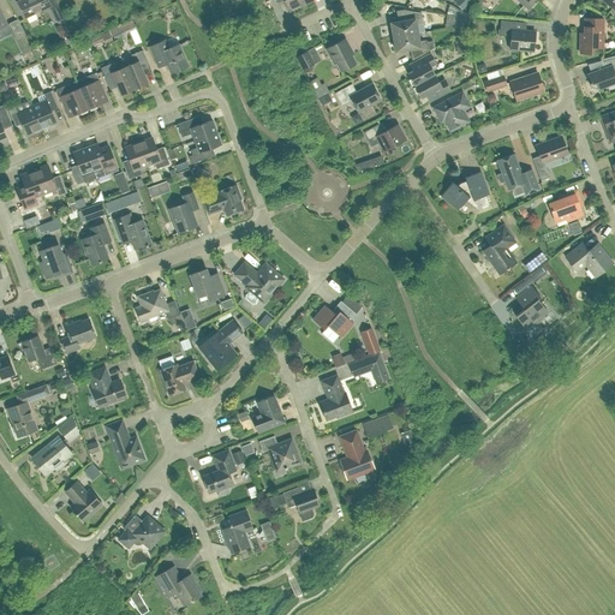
[(22,0),(18,3),(27,19),(51,7),(58,22),(65,18),(55,0),(22,0)]
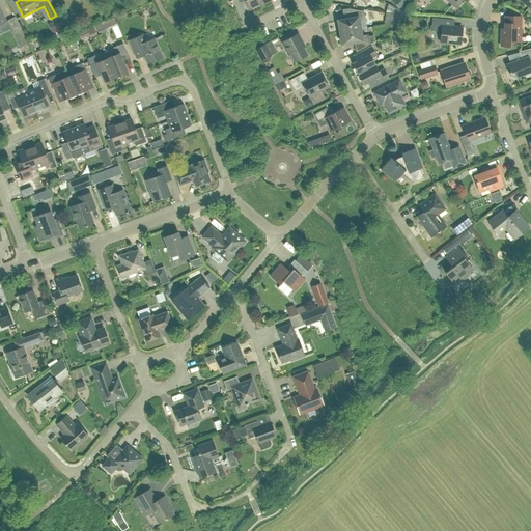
[(260,4),(257,0),(239,0),(240,2),(244,0),(245,0),(250,9),(260,4)]
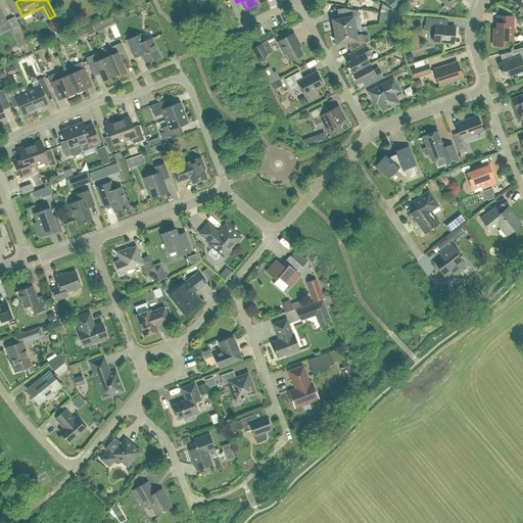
[(387,0),(386,1),(392,8),(400,1),(398,0),(387,0)]
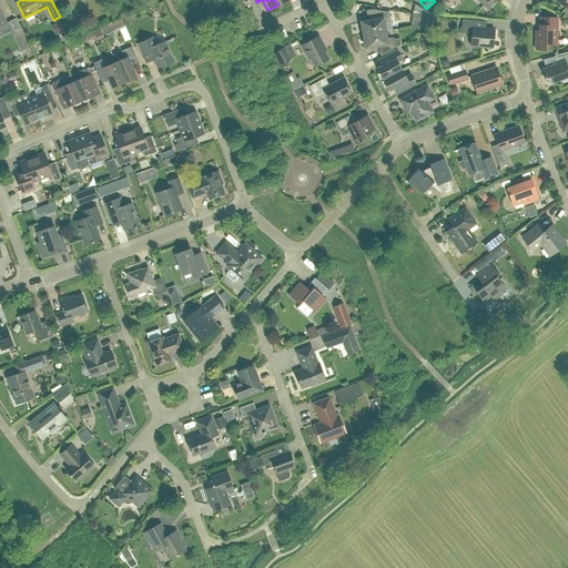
[(415,3),(412,14),(430,18),(432,12),(415,3)]
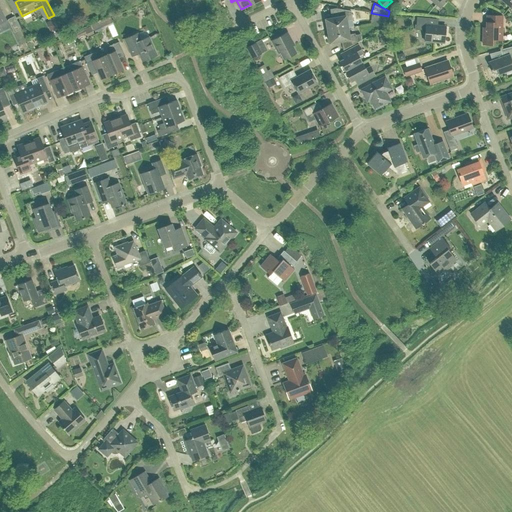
[(336,8),(337,17),(326,19),(328,31),(348,27),(346,21),(352,20),(351,11),(336,8)]
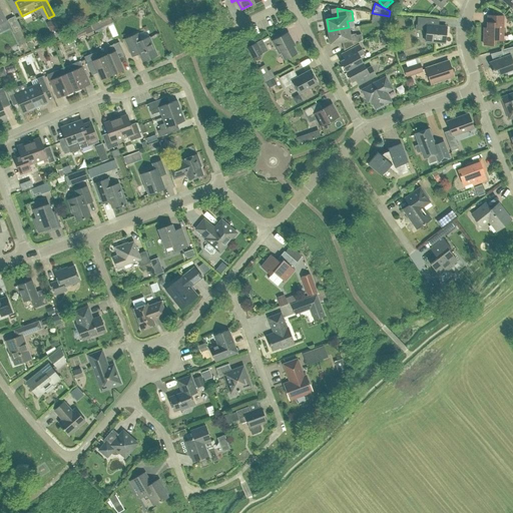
[(389,20),(389,16),(372,13),(371,23),(389,20)]
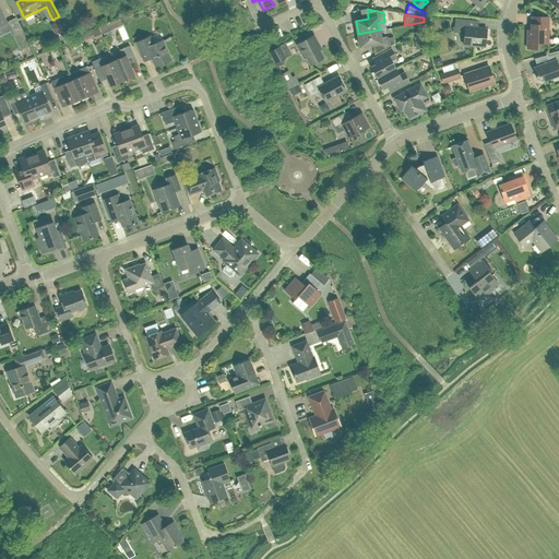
[(548,44),(548,18),(532,16),(532,24),(530,24),(530,31),(527,31),(527,48),(539,49),(539,44),(548,44)]
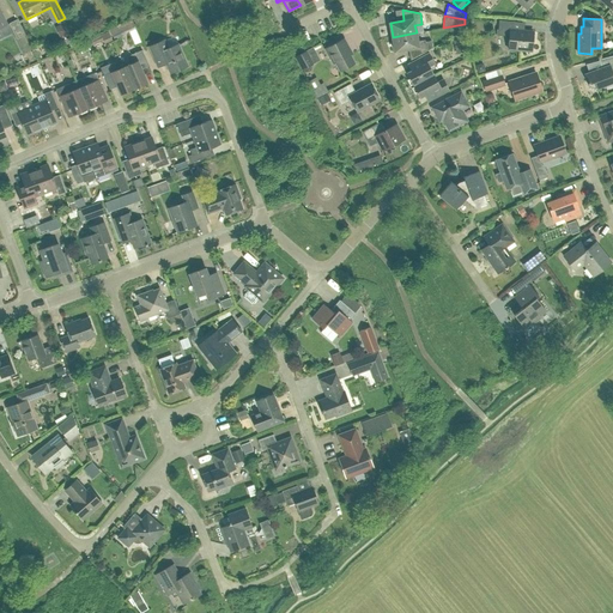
[(28,38),(18,19),(10,23),(17,38),(18,38),(20,42),(28,38)]
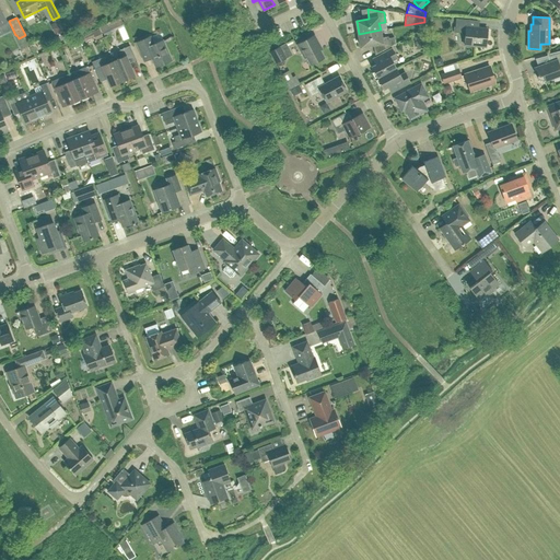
[(62,19),(55,22),(60,36),(68,34),(62,19)]
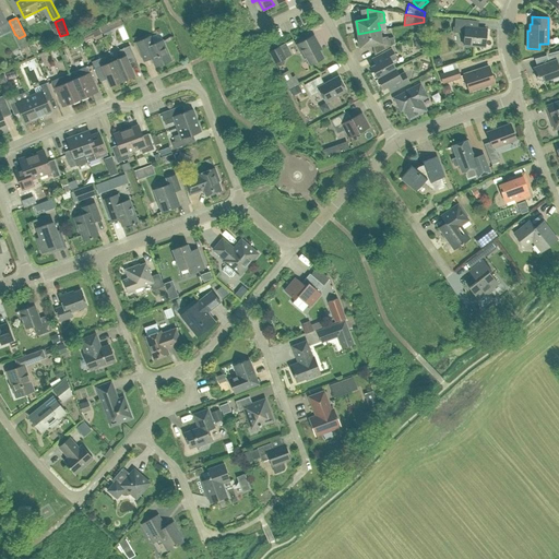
[(486,42),(487,28),(468,27),(468,20),(455,19),(454,32),(462,33),(464,35),(463,45),(483,46),(484,44),(486,42)]
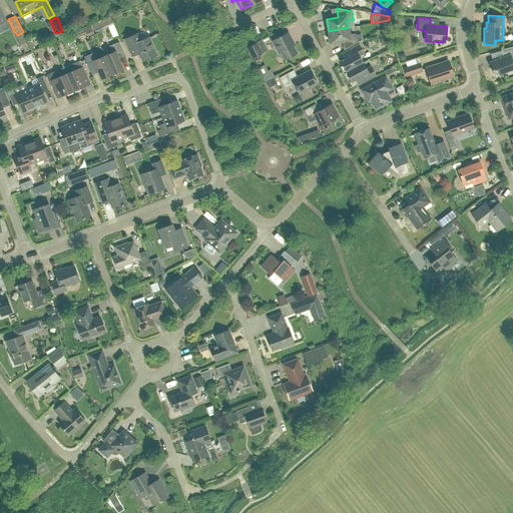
[(92,25),(95,32),(101,29),(98,22),(92,25)]
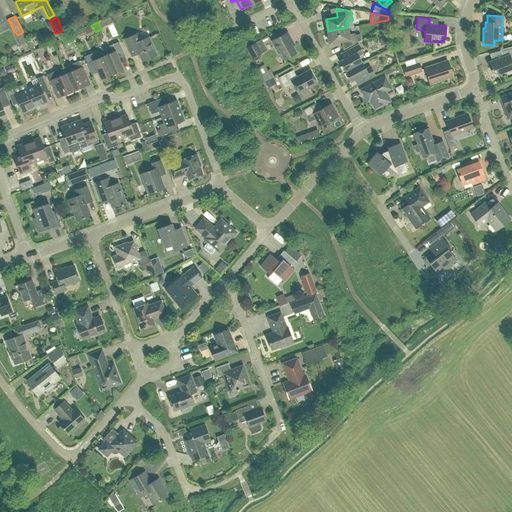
[(90,26),(79,31),(81,36),(86,34),(88,36),(94,33),(90,26)]
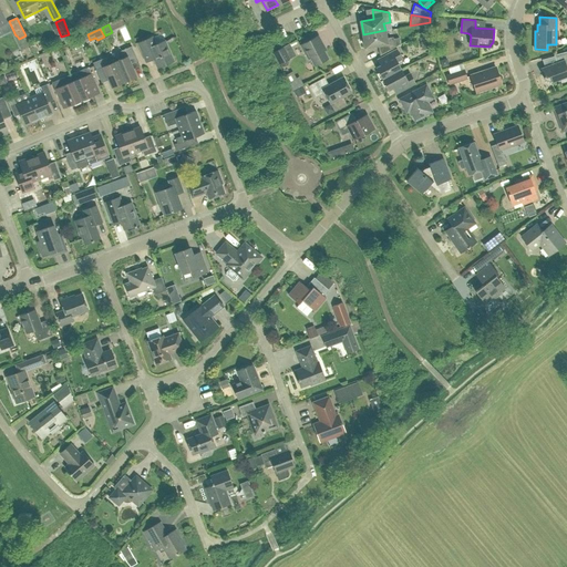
[(385,30),(363,34),(366,48),(379,45),(380,55),(380,54),(394,47),(401,44),(399,38),(393,39),(393,37),(387,39),(385,30)]
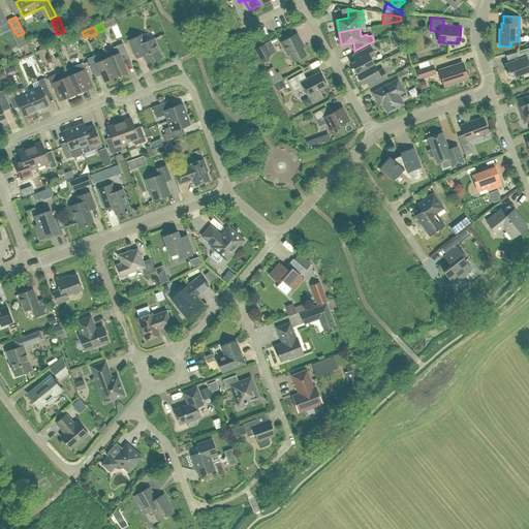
[(293,62),(306,55),(303,48),(304,47),(297,33),(280,42),(287,55),(289,54),(293,62)]
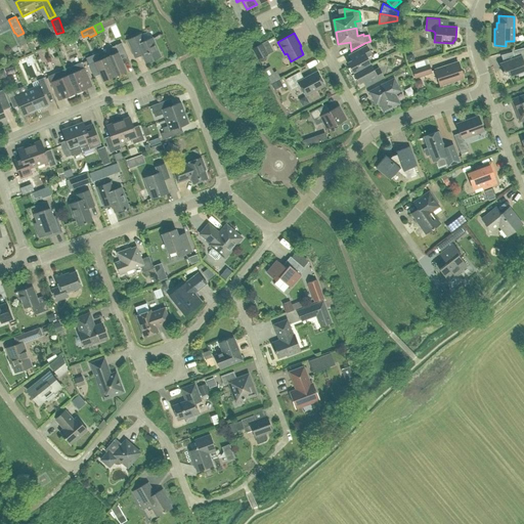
[(140,50),(145,62),(161,56),(153,38),(144,41),(140,34),(127,40),(133,53),(140,50)]
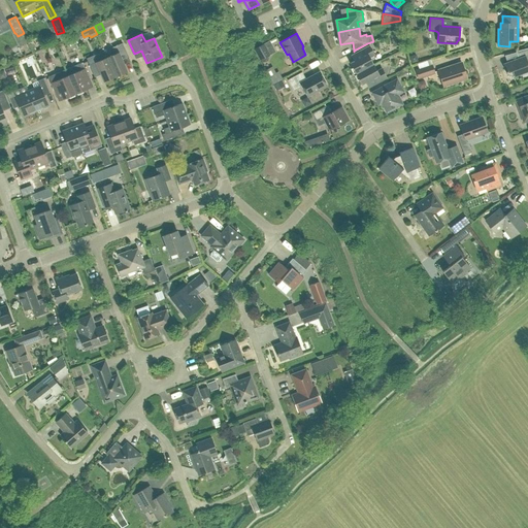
[(74,36),(68,39),(70,45),(77,42),(74,36)]
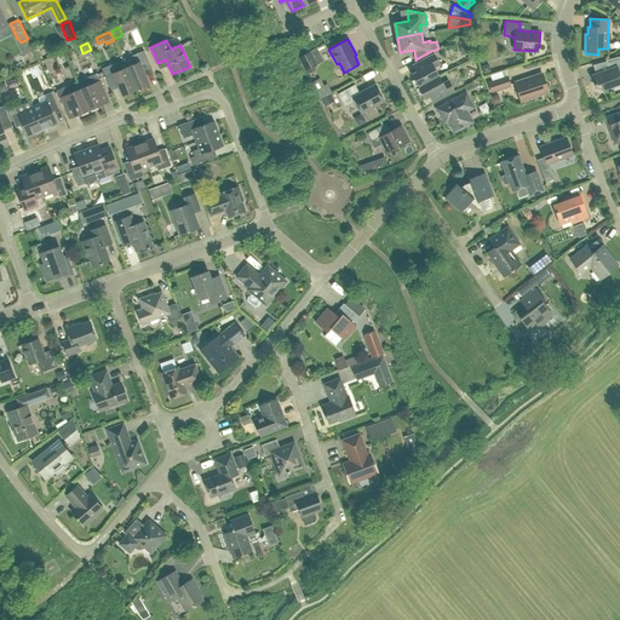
[(126,68),(136,90),(149,84),(143,72),(151,68),(144,51),(131,56),(135,64),(126,68)]
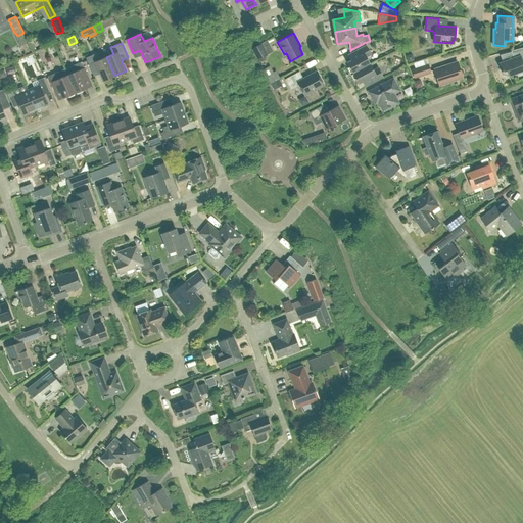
[(269,54),(262,43),(251,49),(257,60),(269,54)]
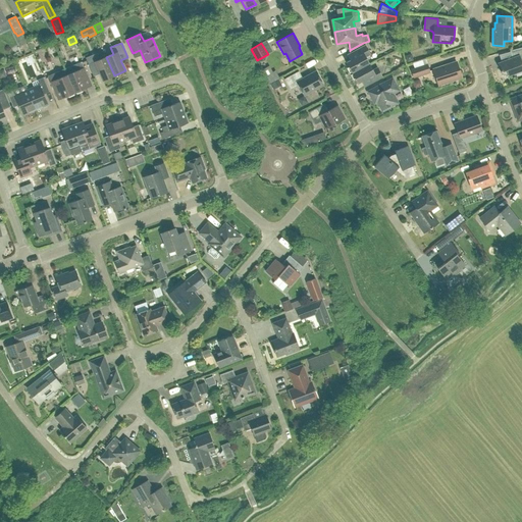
[(352,72),(369,63),(366,57),(370,55),(365,45),(347,54),(350,60),(346,62),(352,72)]
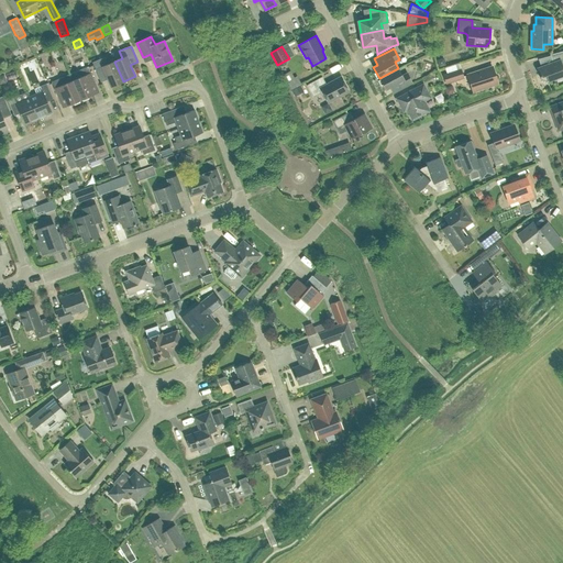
[(562,51),(550,55),(553,63),(537,68),(541,79),(547,83),(562,75),(562,51)]
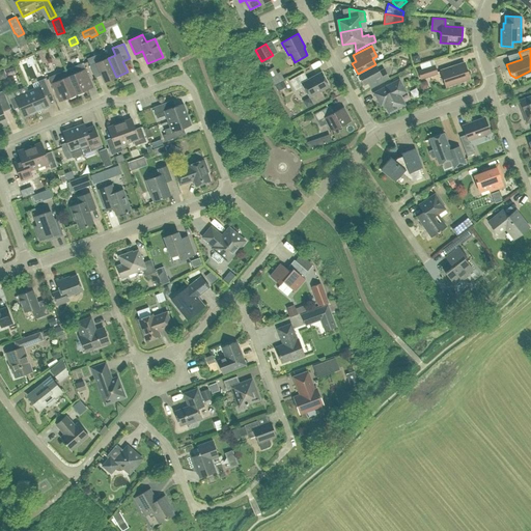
[(116,77),(108,58),(101,60),(99,54),(87,59),(90,65),(96,63),(105,82),(116,77)]
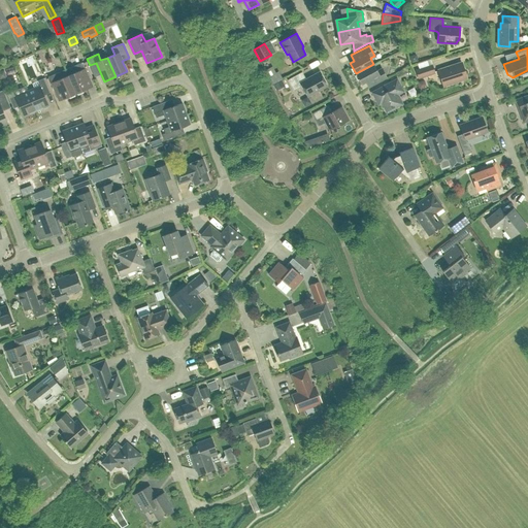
[(410,63),(418,61),(416,55),(408,57),(410,63)]
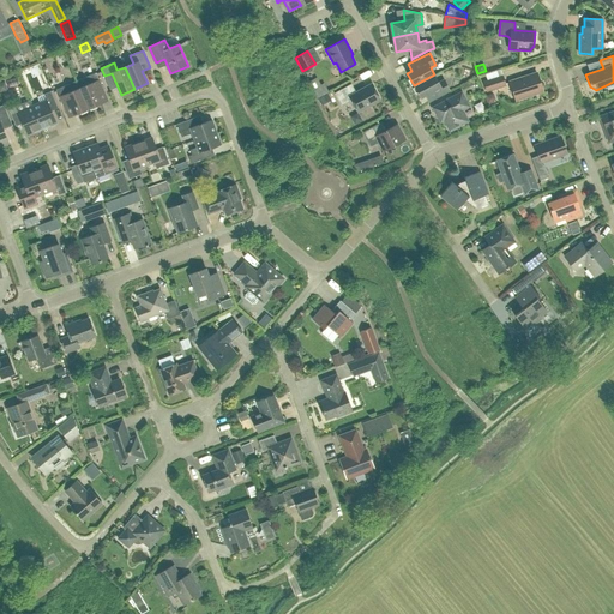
[(76,80),(88,109),(108,101),(104,90),(96,72),(76,80)]
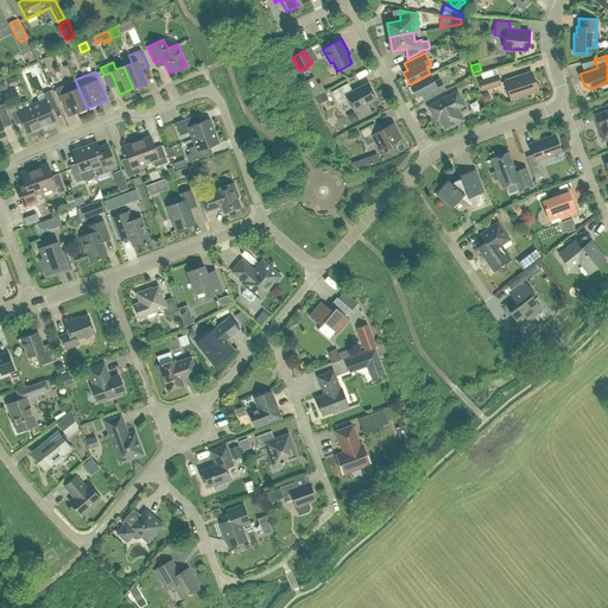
[(511,99),(538,90),(531,71),(505,81),(511,99)]
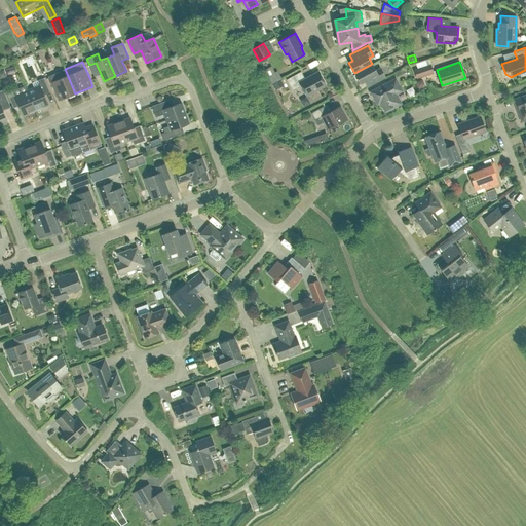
[(372,64),(354,73),(361,84),(365,82),(367,87),(385,78),(380,68),(375,70),(372,64)]
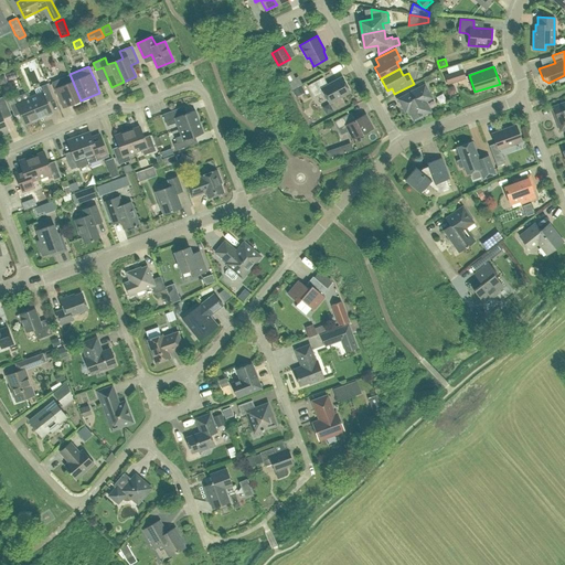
[(448,84),(465,78),(462,70),(446,75),(448,84)]
